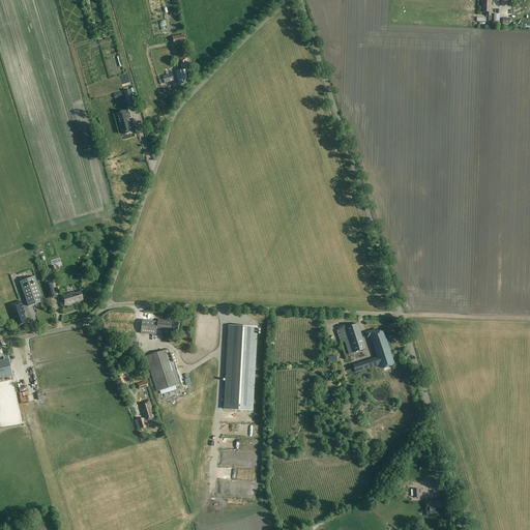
[(486,16),(489,17),(489,22),(499,22),(499,15),(491,15),(491,1),(482,1),(482,12),(486,12),(486,16)]
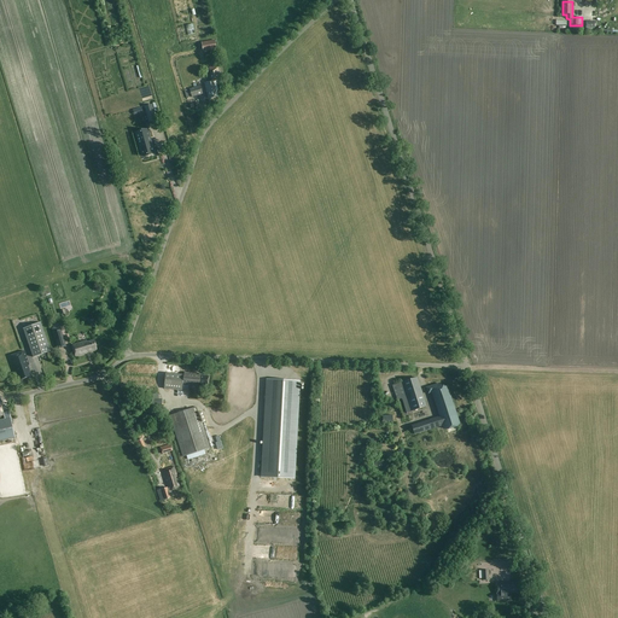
[(215,40),(202,42),(203,51),(217,48),(215,40)]
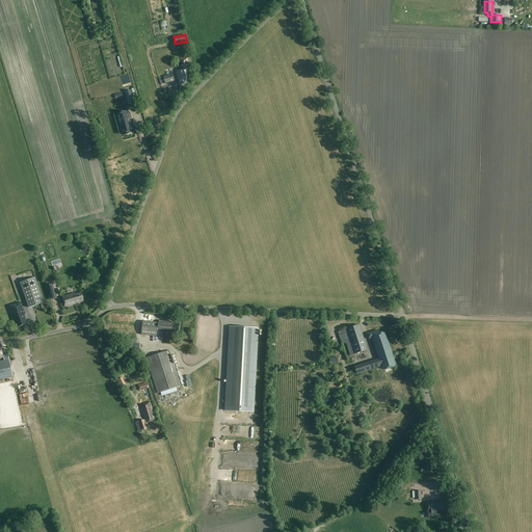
[(186,69),(189,69),(187,57),(180,58),(182,70),(176,72),(178,80),(179,80),(180,85),(187,83),(186,78),(187,78),(186,69)]
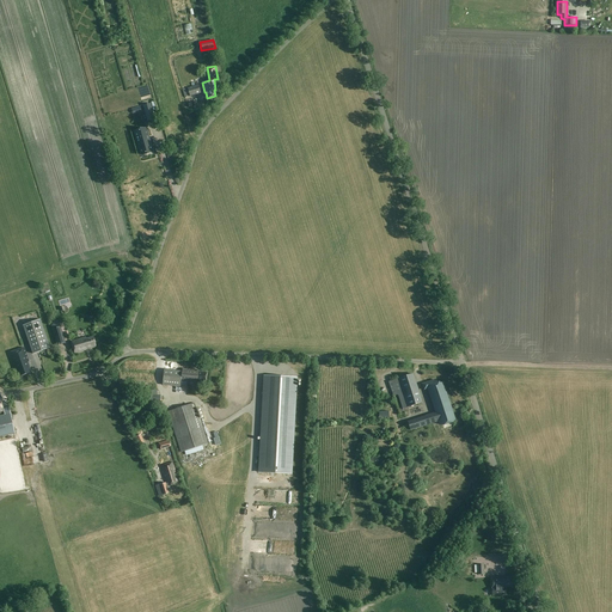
[(190,97),(201,93),(199,85),(188,89),(190,97)]
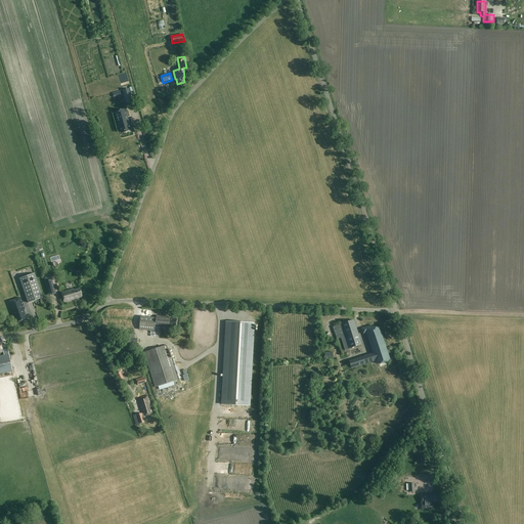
[(129,89),(123,91),(125,98),(126,103),(132,101),(131,97),(129,89)]
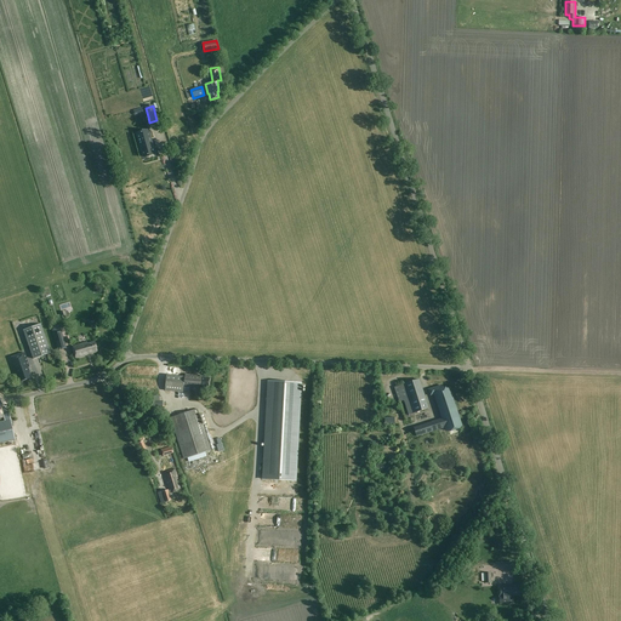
[(144,158),(157,155),(149,131),(138,135),(144,158)]
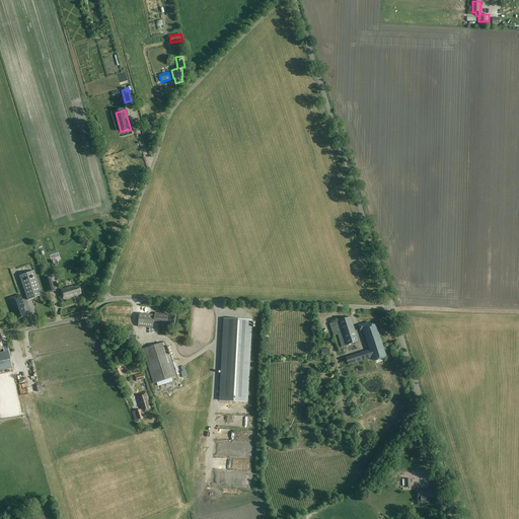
[(28,300),(43,295),(33,271),(19,276),(28,300)]
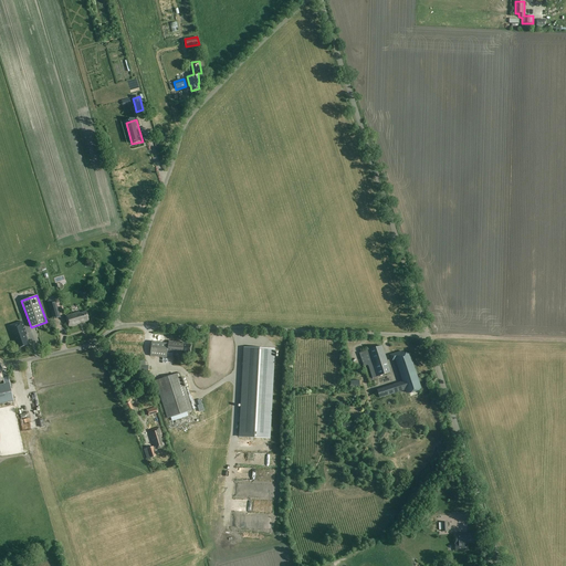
[(55,302),(49,304),(53,320),(61,317),(55,302)]
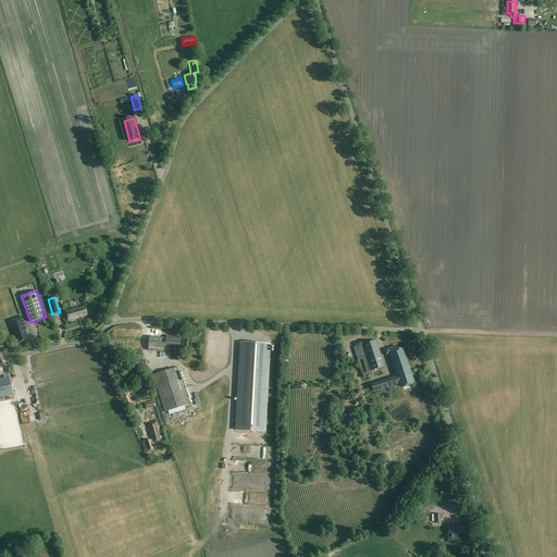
[(78,309),(77,307),(64,311),(67,321),(87,316),(85,307),(78,309)]
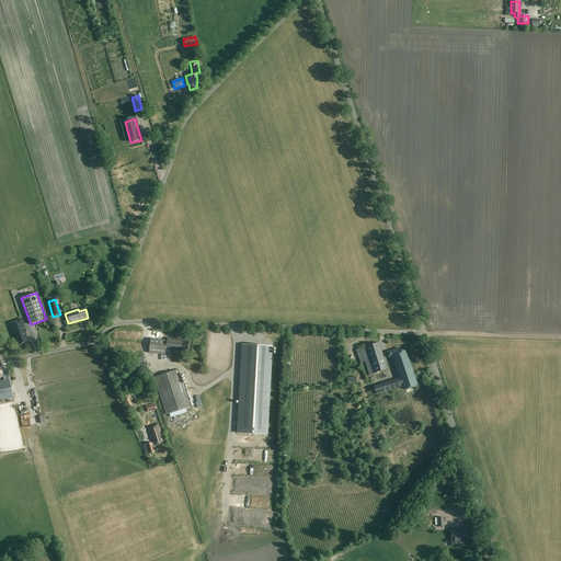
[(10,327),(15,341),(16,340),(19,345),(29,342),(25,332),(26,331),(22,319),(16,321),(9,323),(10,327)]
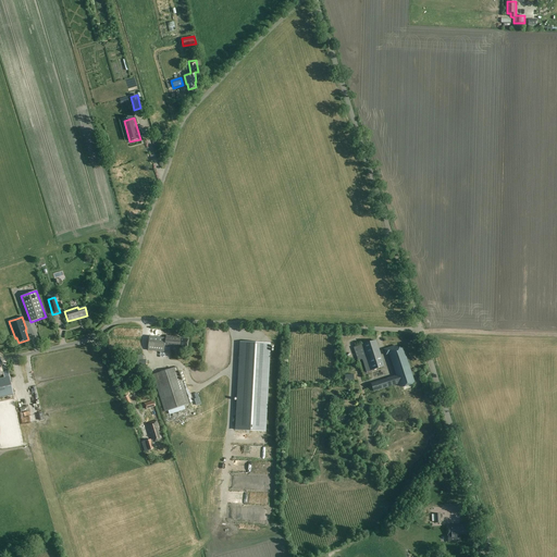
[(159,351),(164,351),(164,347),(181,348),(181,347),(187,348),(188,339),(181,338),(181,337),(165,335),(165,338),(149,336),(148,350),(159,351)]
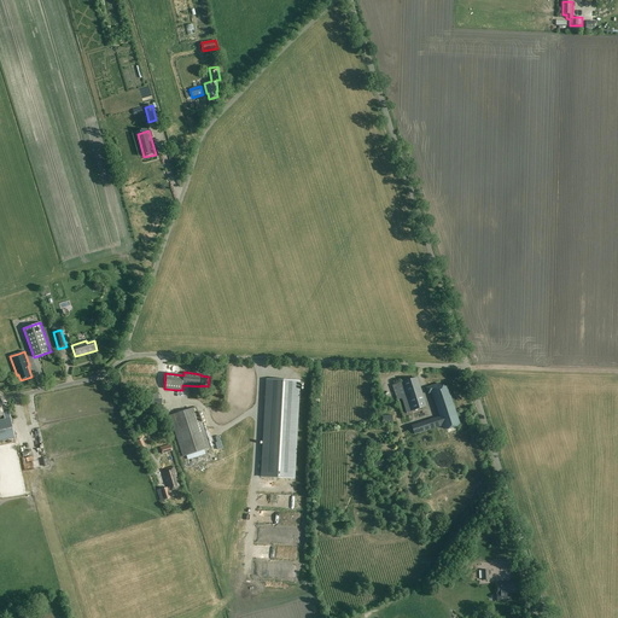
[(402,383),(412,410),(426,407),(417,378),(402,383)]
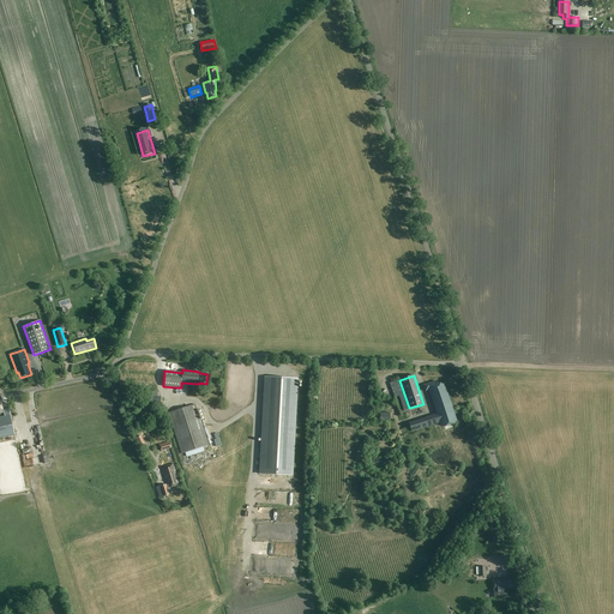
[(265,378),(260,475),(293,477),(298,379),(265,378)]
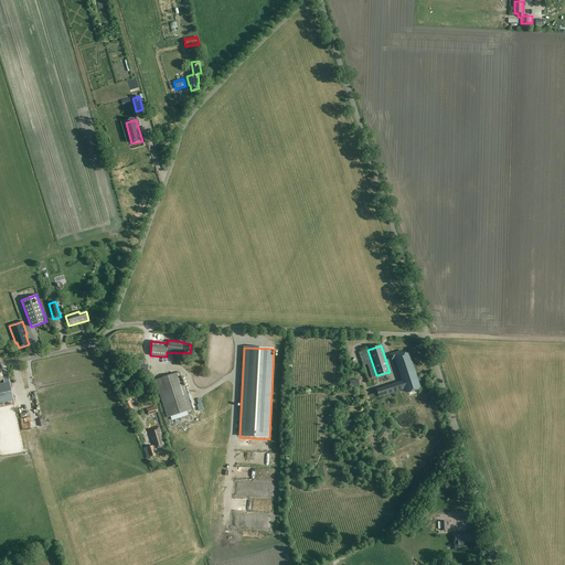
[(375,388),(377,396),(404,388),(405,393),(419,388),(408,353),(403,355),(402,351),(390,354),(391,359),(394,359),(402,381),(375,388)]
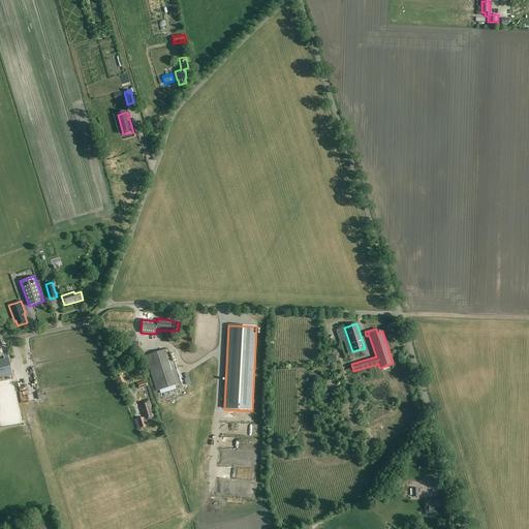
[(160,331),(160,336),(156,336),(156,343),(165,342),(163,331),(160,331)]
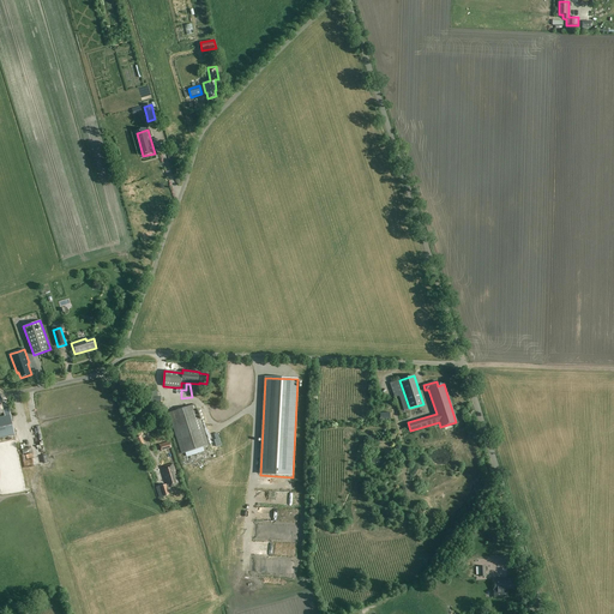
[(169,413),(179,443),(182,453),(208,445),(205,435),(196,404),(176,410),(176,409),(172,410),(172,411),(169,413)]
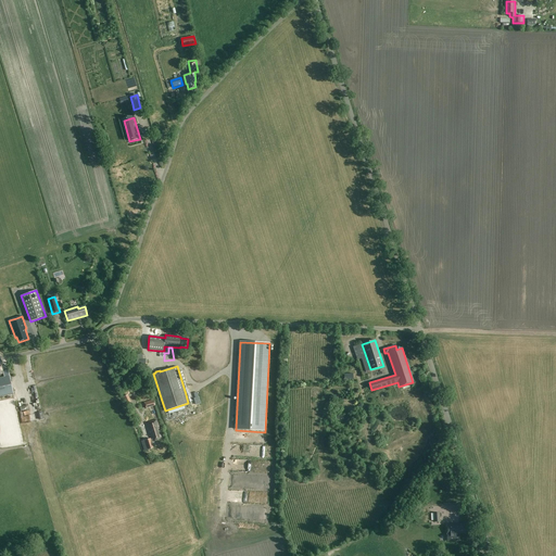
[(4,377),(0,378),(0,396),(12,394),(13,394),(9,370),(3,371),(4,377)]
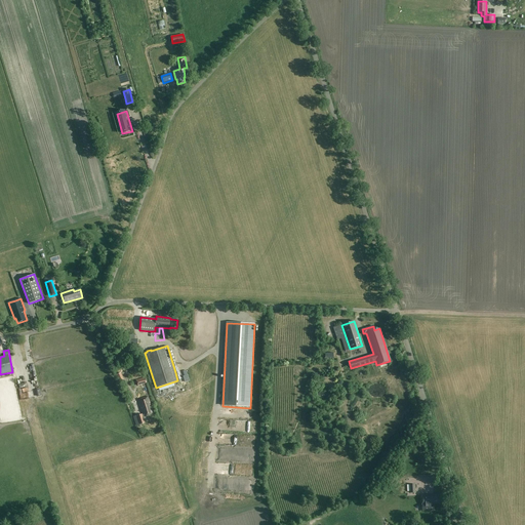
[(147,382),(145,377),(135,379),(137,386),(147,382)]
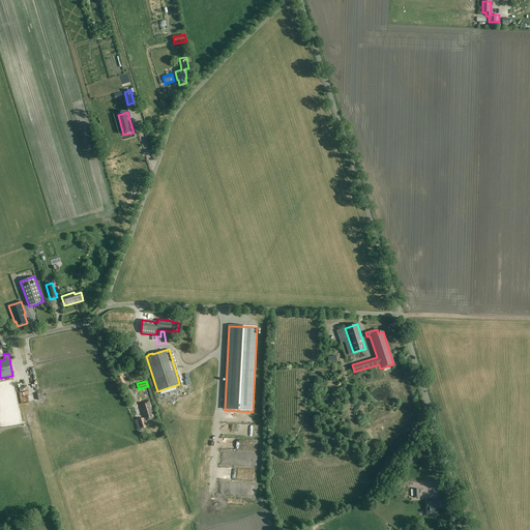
[(142,412),(143,412),(145,420),(152,418),(150,410),(152,409),(149,401),(140,404),(142,412)]
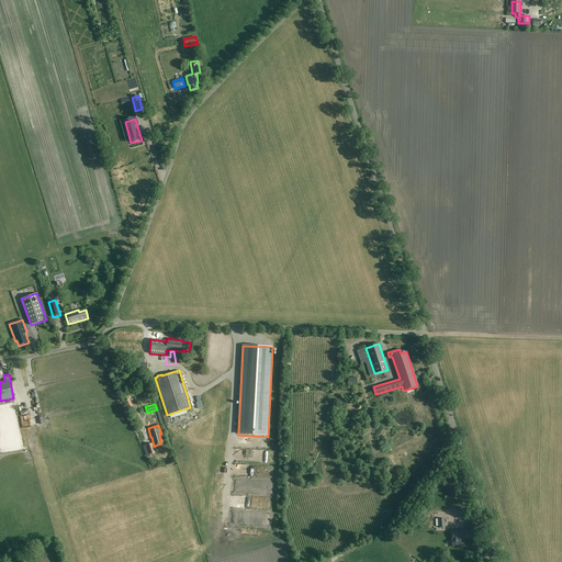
[(155,453),(153,445),(152,444),(147,445),(147,447),(144,448),(146,456),(155,453)]
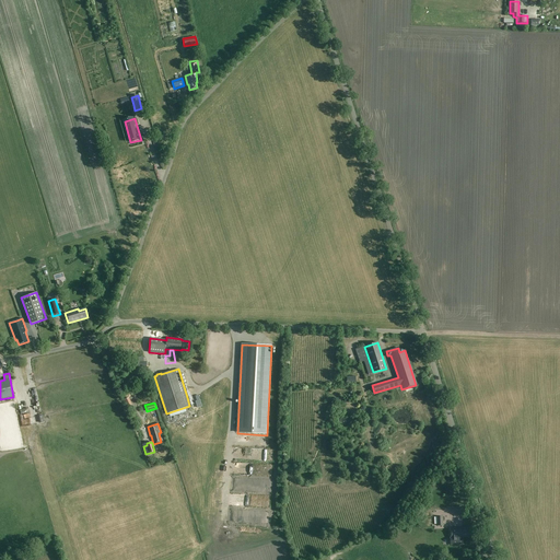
[(459,528),(452,528),(452,533),(448,533),(450,538),(452,538),(459,538),(463,538),(463,536),(467,536),(467,528),(459,528)]
